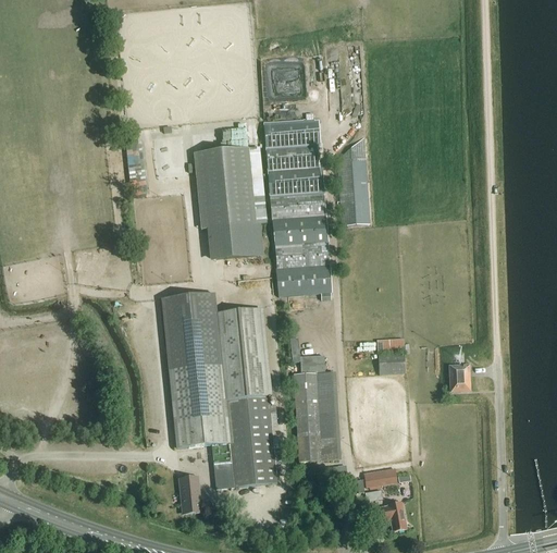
[(275,267),(279,295),(321,291),(331,291),(322,164),(319,164),(318,144),(320,144),(319,117),(263,121),(271,213),(271,218),(272,218),(276,267),(275,267)]
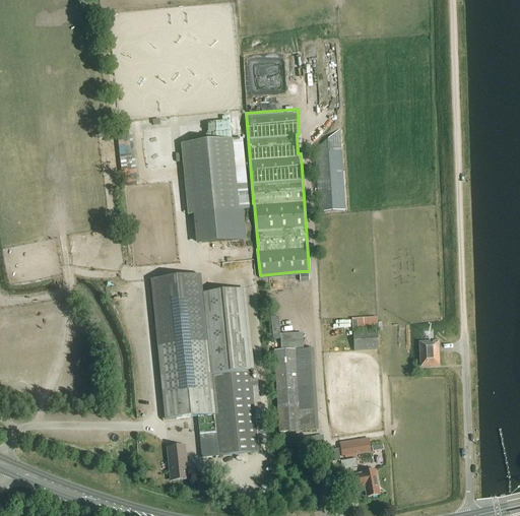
[(340,125),(314,147),(319,208),(345,206),(340,125)]
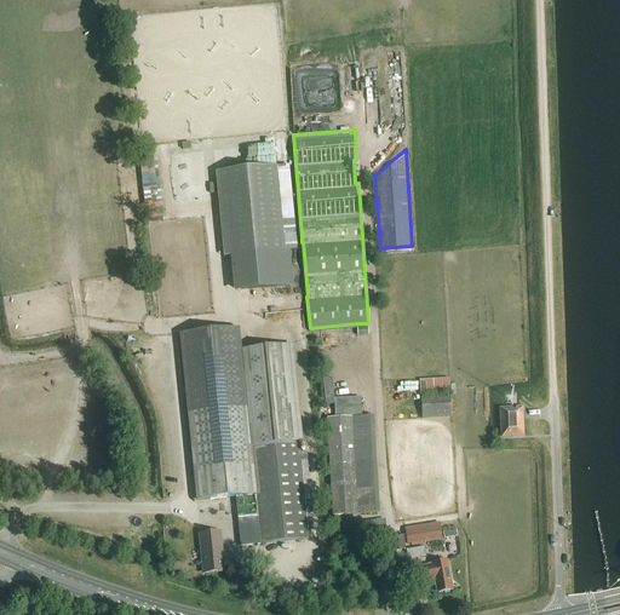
[(158,156),(141,157),(145,214),(166,212),(164,194),(161,194),(158,156)]
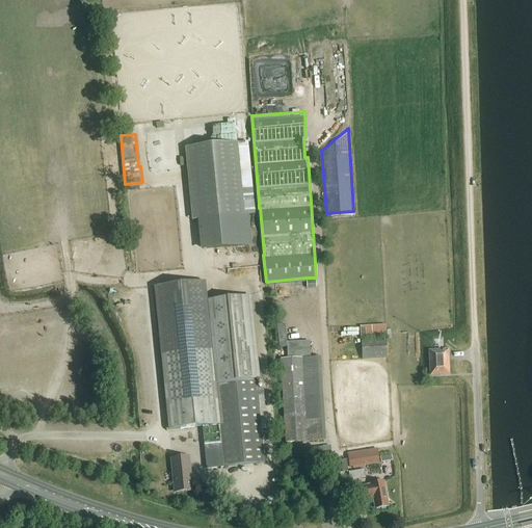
[(187,163),(192,217),(198,216),(202,247),(251,242),(248,211),(255,211),(247,139),(238,139),(185,144),(186,154),(187,163)]
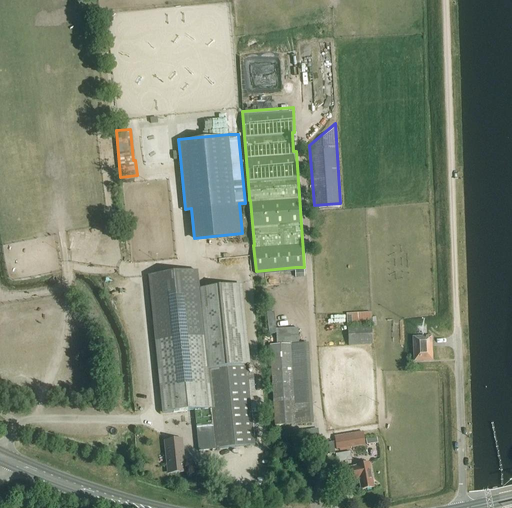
[(239,282),(199,286),(197,268),(149,273),(162,411),(194,408),(199,448),(215,446),(255,442),(239,282)]
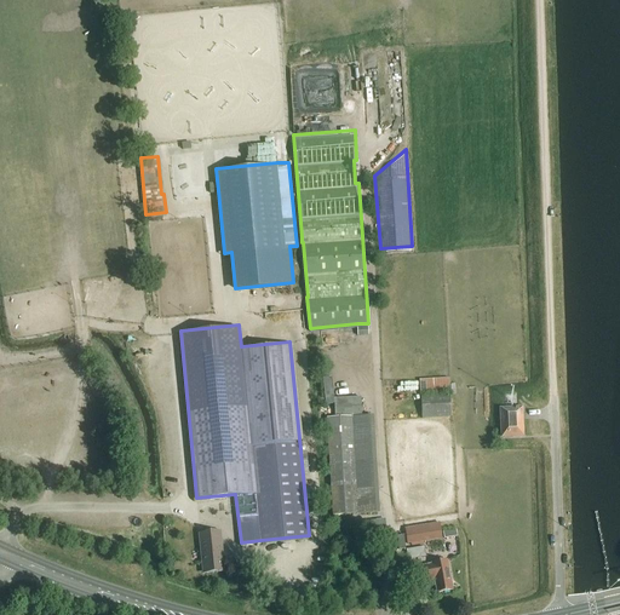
[(449,374),(419,375),(420,390),(449,389),(449,374)]
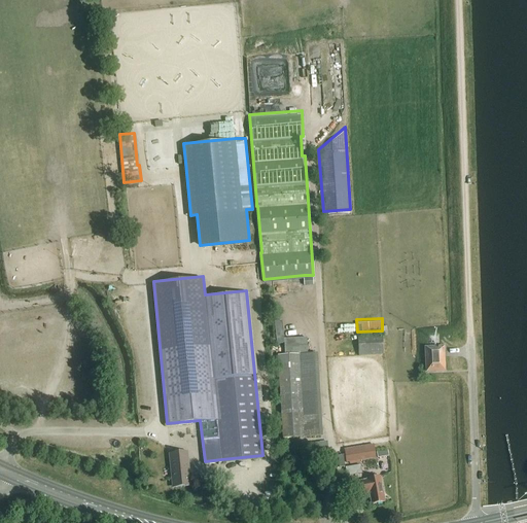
[(357,334),(358,352),(384,351),(382,332),(357,334)]
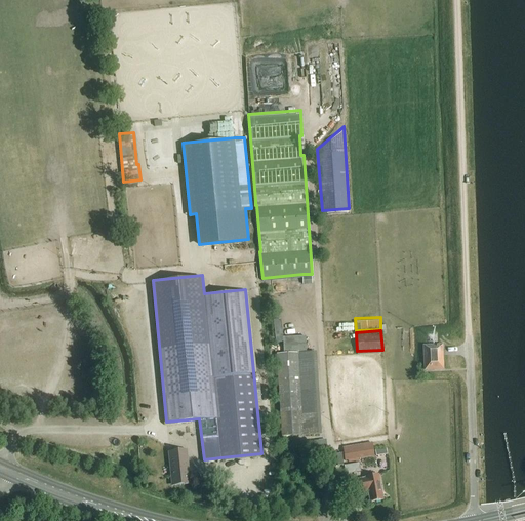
[(426,344),(427,367),(444,366),(443,343),(426,344)]
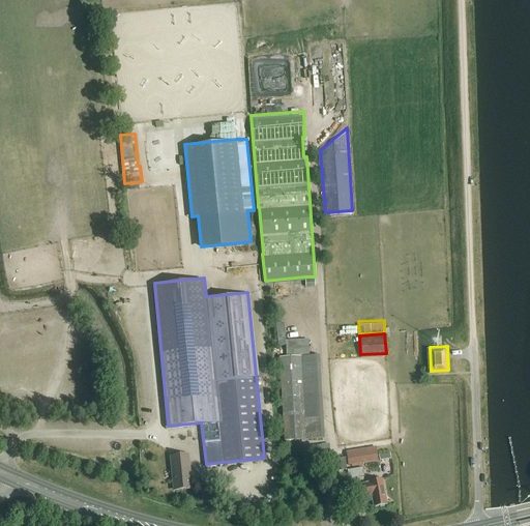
[(280,355),(284,437),(324,435),(319,353),(280,355)]
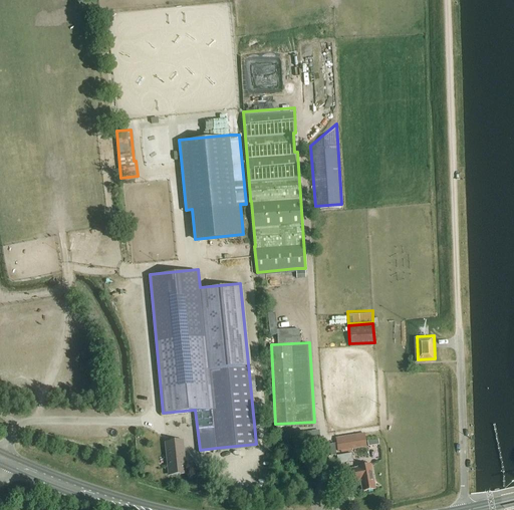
[(319,428),(296,430),(297,443),(320,441),(319,428)]
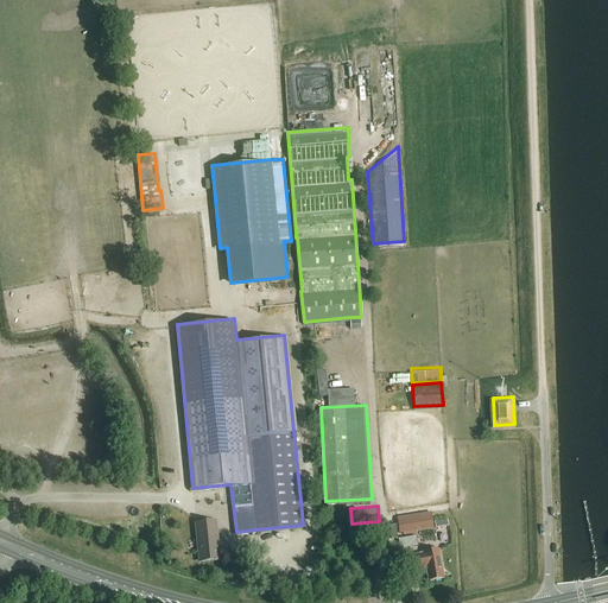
[(397,514),(399,529),(434,525),(431,509),(397,514)]
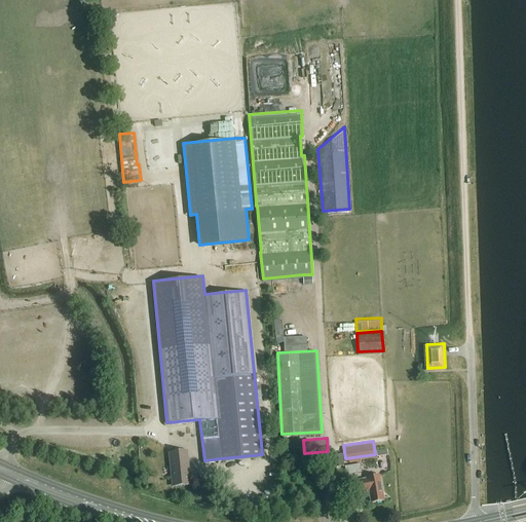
[(189,474),(190,474),(189,467),(188,467),(186,449),(170,450),(172,469),(170,469),(171,476),(173,475),(173,483),(189,482),(189,474)]
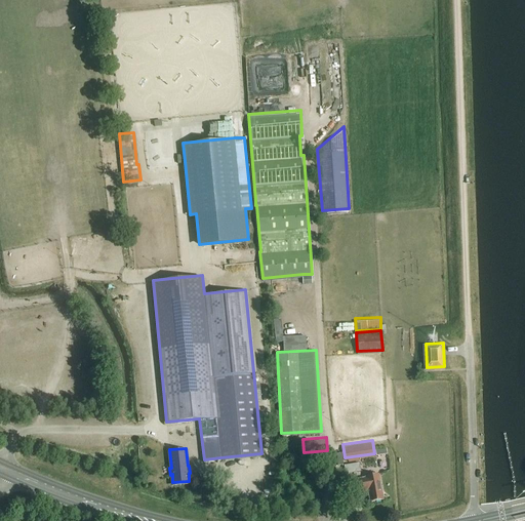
[(368,488),(370,498),(384,495),(379,471),(366,473),(366,474),(354,477),(356,490),(368,488)]
